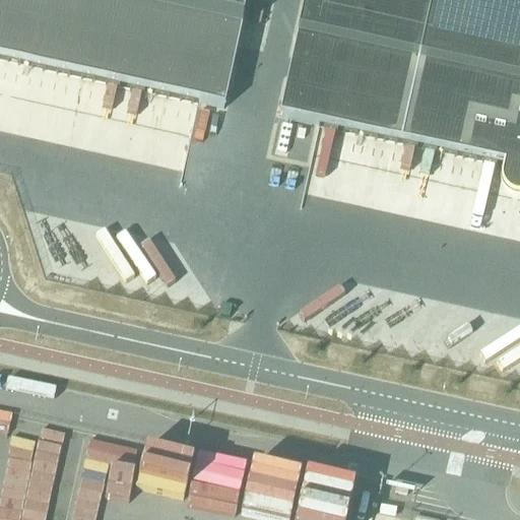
[(0,0),(0,60),(12,63),(24,66),(38,69),(63,74),(87,80),(111,85),(136,90),(147,93),(161,96),(187,102),(197,104),(223,110),(247,0),(0,0)]
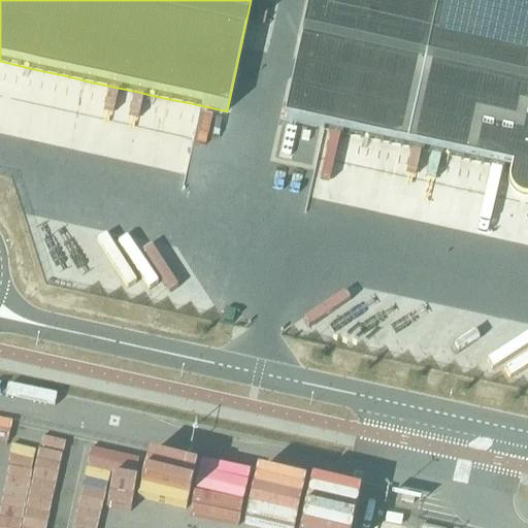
[(527,0),(308,0),(282,121),(324,129),(334,132),(355,136),(365,138),(374,140),(395,145),(415,150),(435,154),(446,156),(455,158),(475,163),(496,167),(509,170),(508,174),(506,183),(506,189),(509,195),(515,200),(522,203),(527,203),(527,0)]
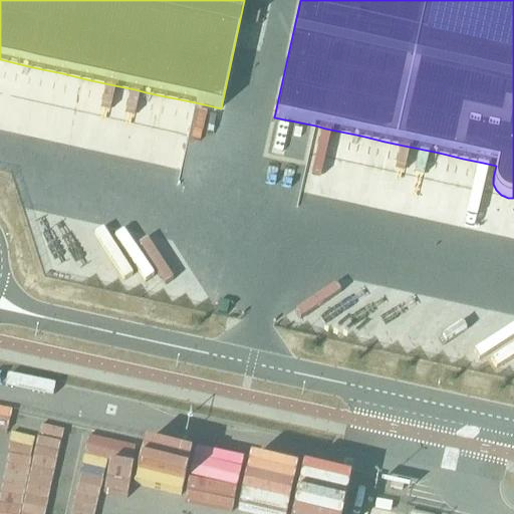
[(287,125),(279,123),(273,150),(281,152),(287,125)]
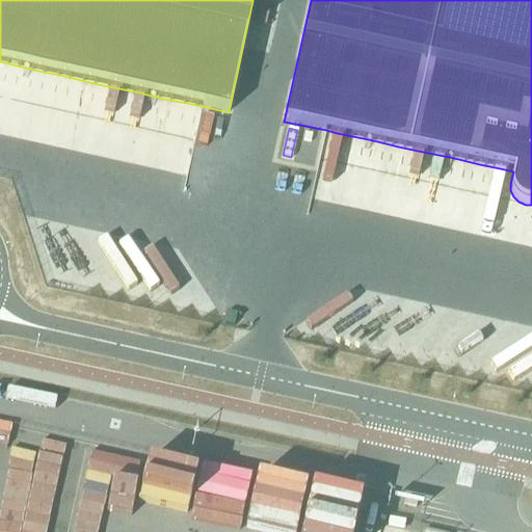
[(2,531),(12,531),(53,531),(67,437),(42,434),(41,443),(15,440),(2,531)]
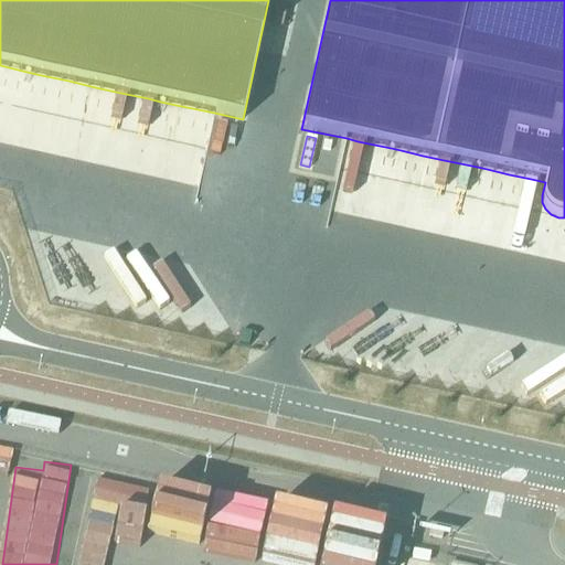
[(319,564),(374,564),(383,528),(300,509),(299,518),(269,511),(272,500),(188,481),(185,490),(126,478),(117,521),(147,528),(144,540),(200,552),(206,520),(236,526),(230,557),(256,563),(260,544),(321,557),(319,564)]
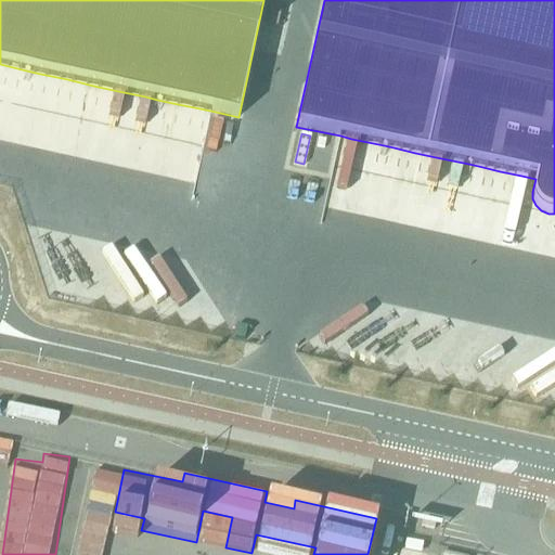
[(435,524),(422,520),(421,527),(434,530),(435,524)]
